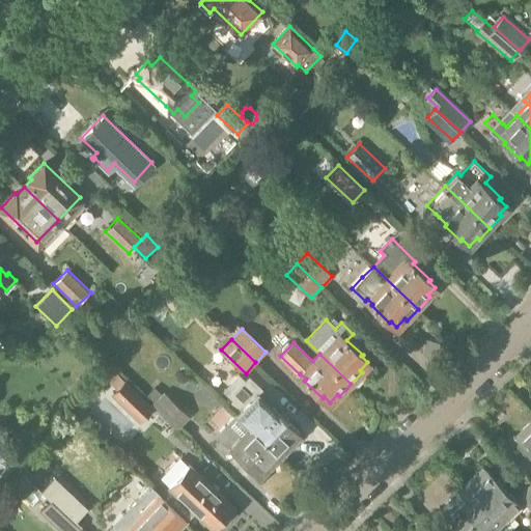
[(140,423),(155,409),(126,382),(112,396),(140,423)]
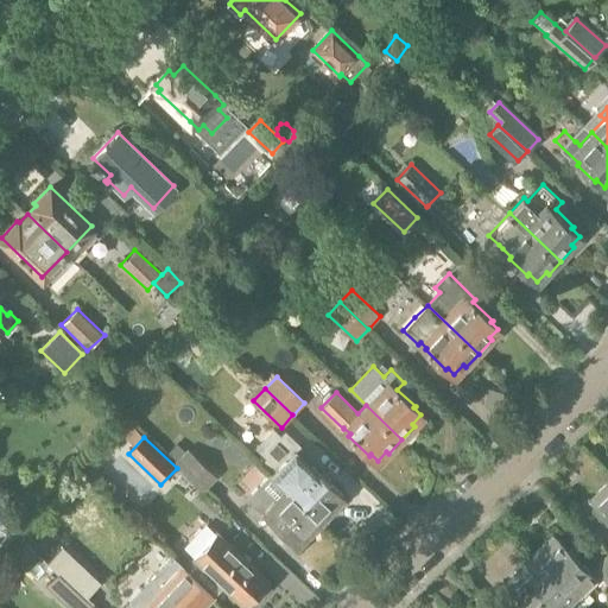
[(259,462),(268,472),(285,487),(321,520),(343,496),(308,462),(312,457),(304,450),(299,455),(291,447),(277,462),(267,454),(259,462)]
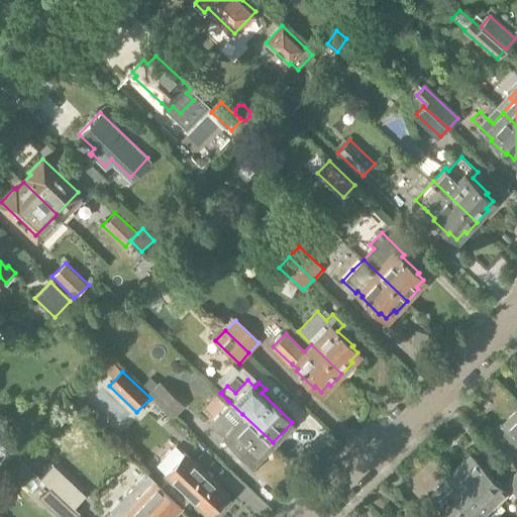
[(149,393),(174,416),(184,406),(160,383),(149,393)]
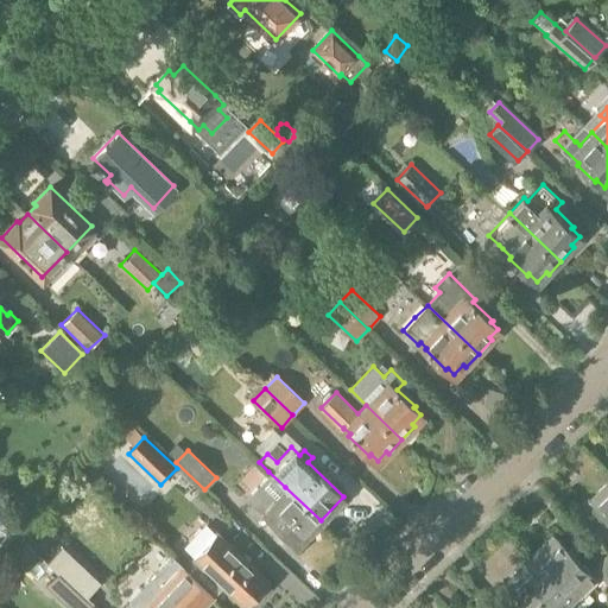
[(321,520),(285,487),(268,472),(246,495),(297,544),(321,520)]
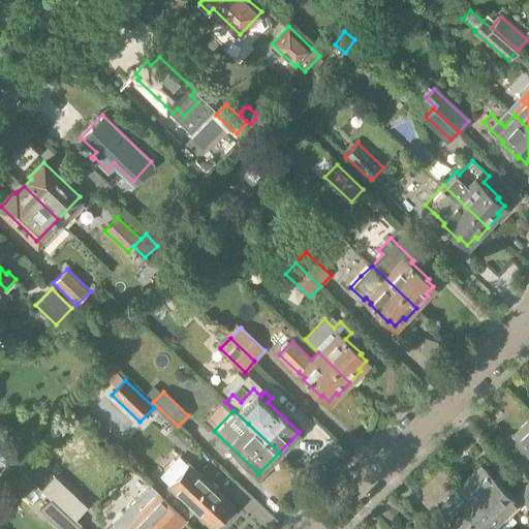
[(528,417),(511,434),(528,452),(528,417)]
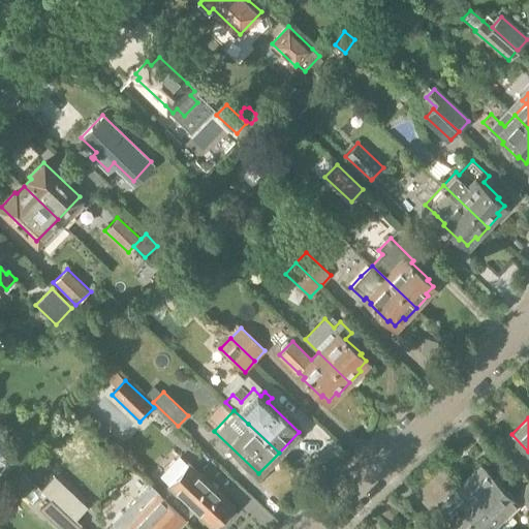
[(174,490),(165,499),(185,519),(186,518),(194,509),(213,527),(221,519),(224,522),(235,510),(231,507),(234,506),(188,463),(168,485),(174,490)]
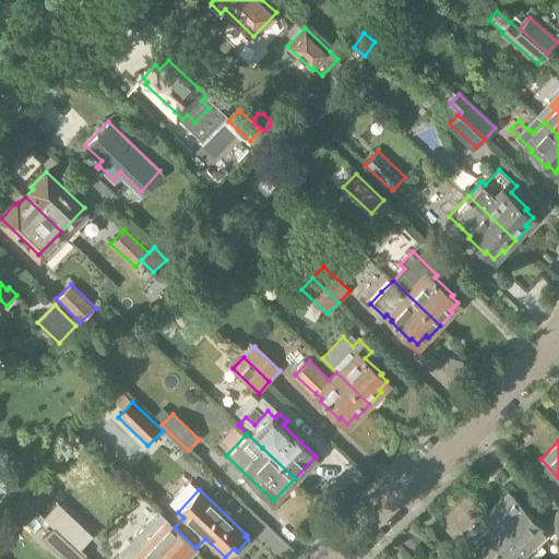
[(558,510),(558,509),(540,524),(508,490),(485,513),(526,557),(550,534),(547,531),(551,526),(558,534),(558,510)]
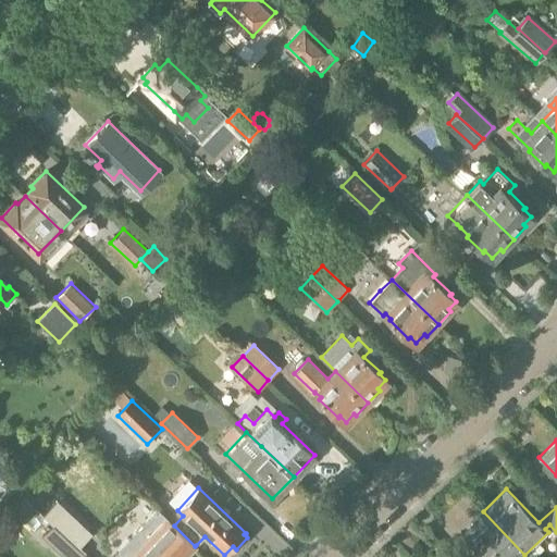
[(58,500),(45,515),(54,524),(77,546),(90,532),(58,500)]
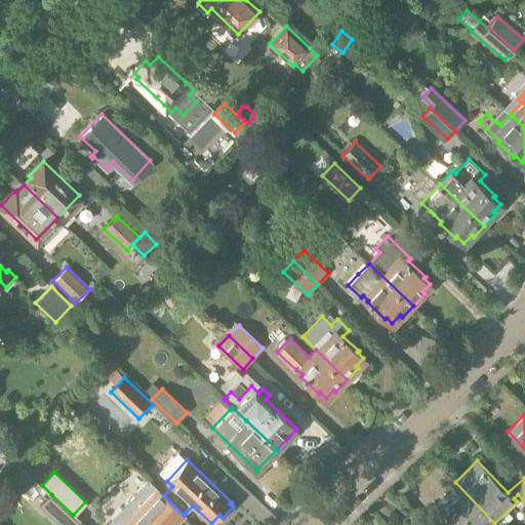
[(149,480),(109,523),(111,524),(173,524),(184,515),(164,495),(159,490),(149,480)]
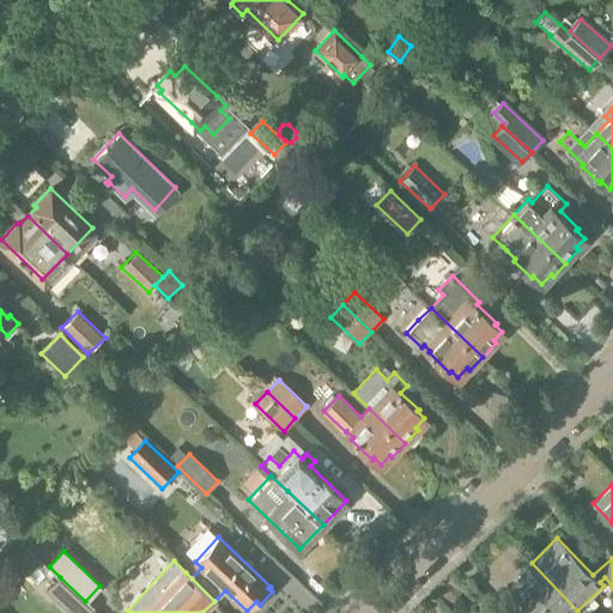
[(530,612),(574,612),(577,611),(532,563),(507,587),(530,612)]
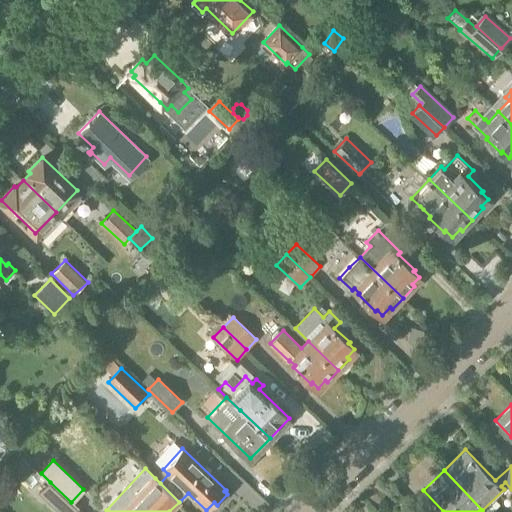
[(60,511),(74,511),(77,509),(71,502),(50,482),(40,493),(60,511)]
